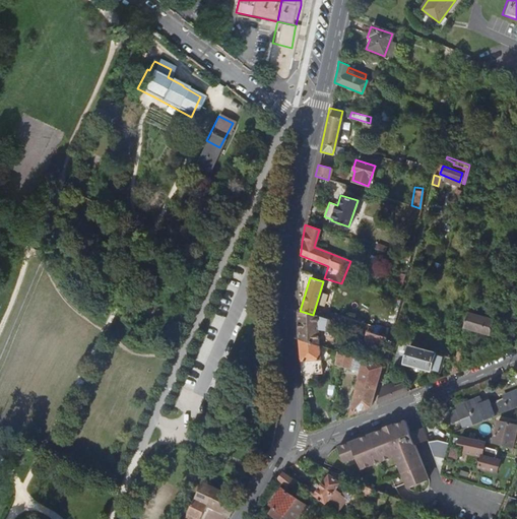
[(330,330),(333,321),(313,315),(300,311),(297,310),(297,323),(298,338),(317,345),(317,326),(330,330)]
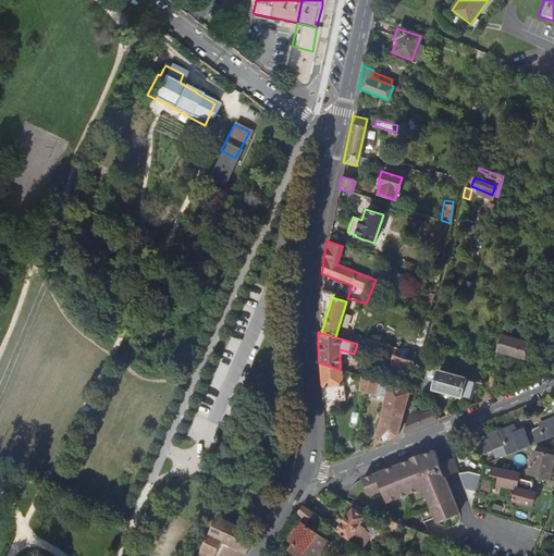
[(529,343),(502,334),(496,351),(525,359),(529,343)]
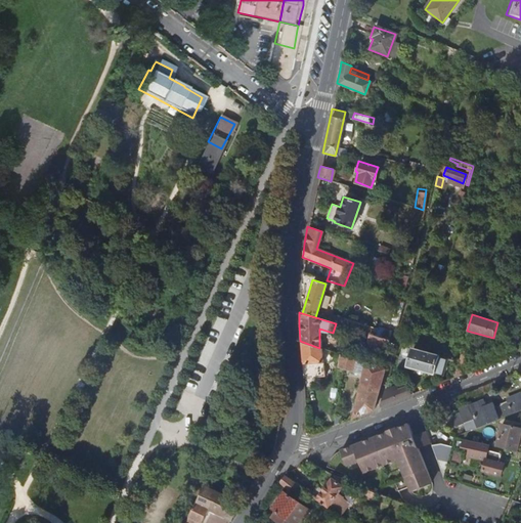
[(357,344),(386,352),(389,340),(360,331),(357,344)]
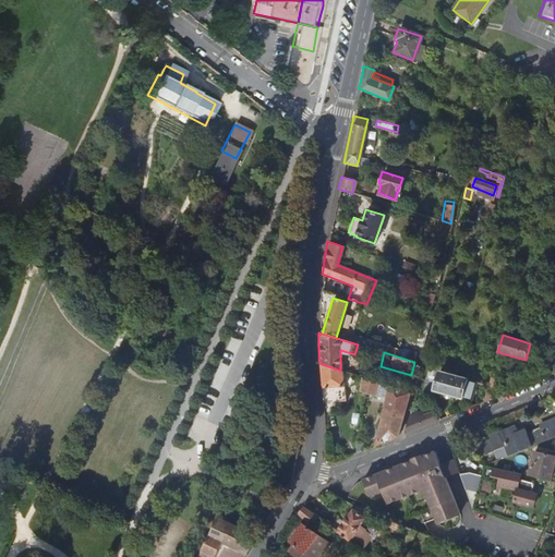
[(345,399),(341,371),(340,371),(320,363),(320,364),(322,400),(345,399)]
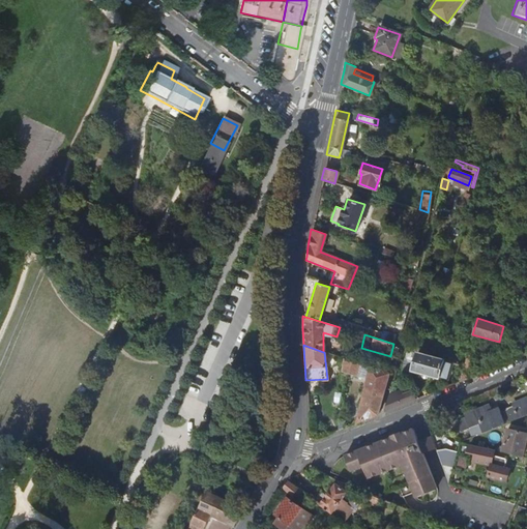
[(439,360),(440,359),(414,352),(413,354),(406,352),(403,364),(410,366),(409,370),(440,378),(441,374),(445,375),(449,363),(439,360)]
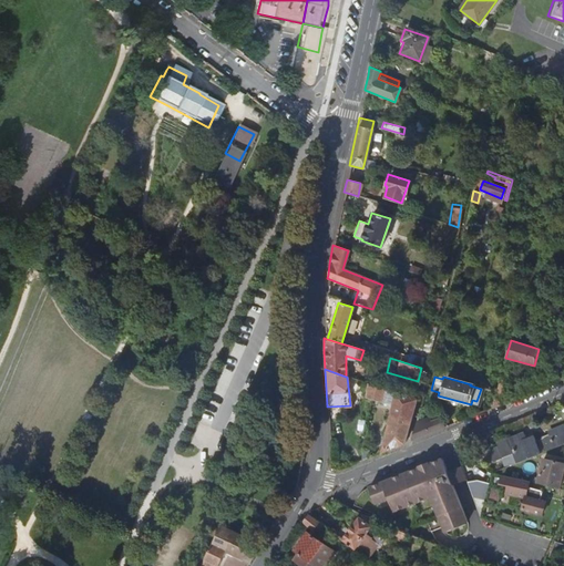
[(395,395),(380,452),(401,443),(402,442),(414,399),(413,399),(368,383),(366,398),(382,400),(385,391),(395,395)]
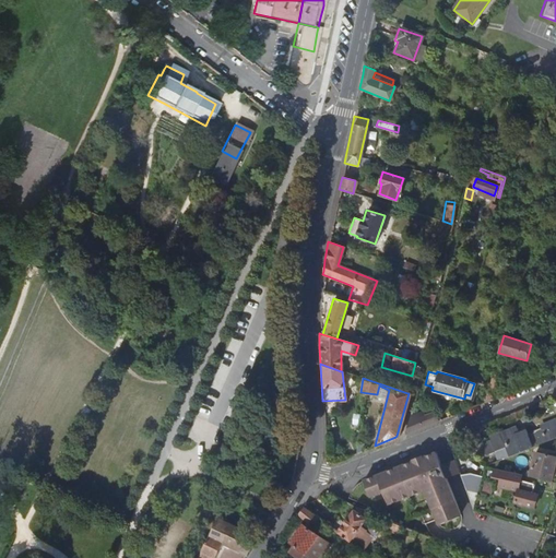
[(418,417),(421,427),(437,420),(434,411),(418,417)]
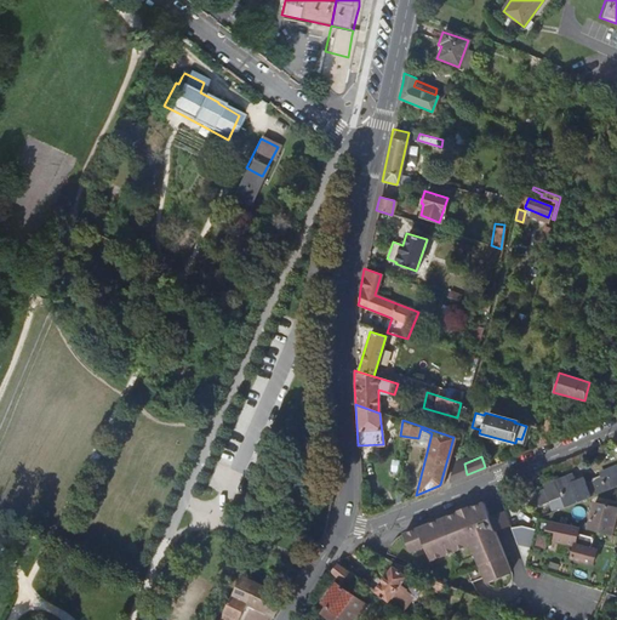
[(407,465),(398,464),(393,504),(403,500),(407,465)]
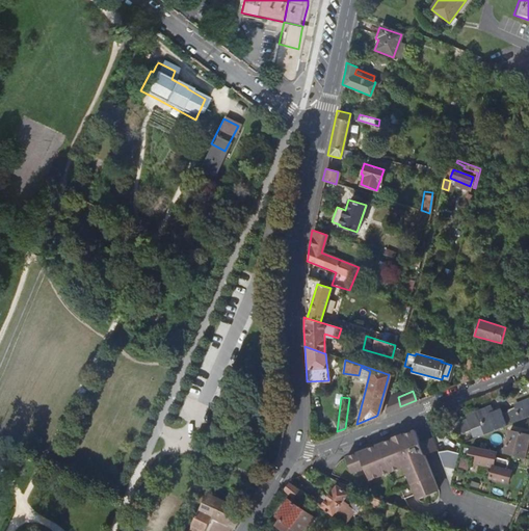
[(472,430),(475,437),(528,414),(528,397),(516,403),(518,406),(502,413),(500,407),(493,409),(492,407),(480,412),(480,410),(467,417),(468,419),(459,423),(465,433),(472,430)]
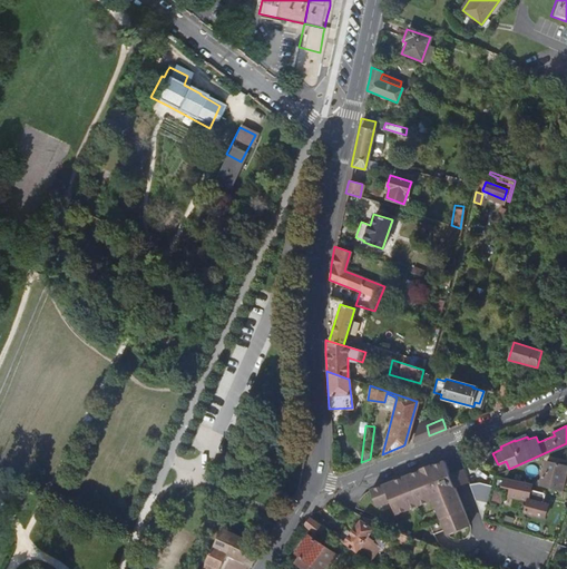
[(544,461),(538,486),(559,490),(565,466),(544,461)]
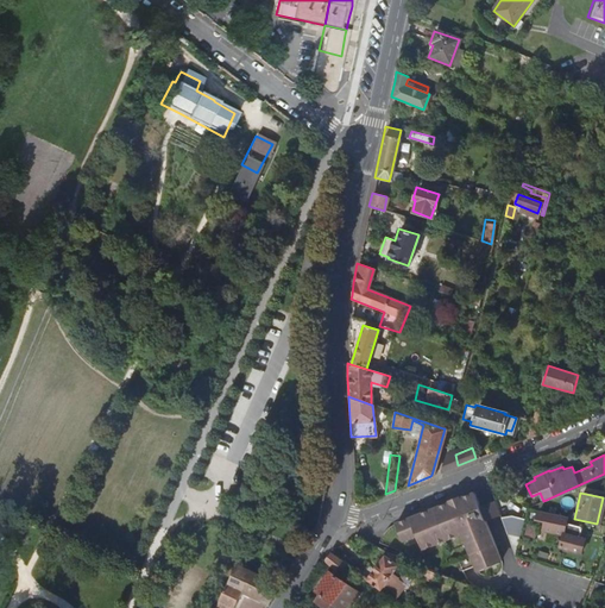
[(478,508),(472,494),(459,500),(448,503),(394,525),(403,550),(417,544),(420,551),(460,536),(474,571),(477,570),(477,572),(497,564),(497,563),(499,562),(484,522),(478,508)]
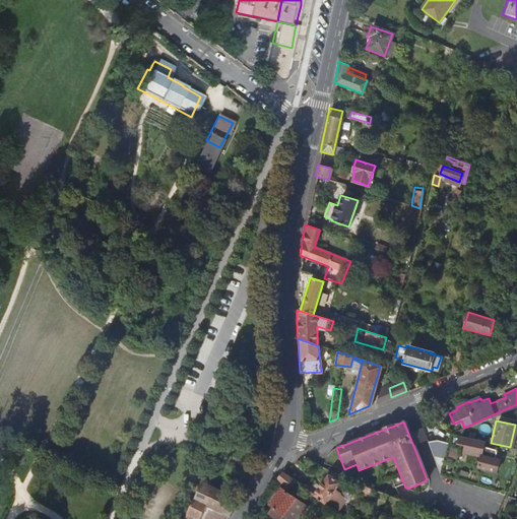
[(413,446),(426,441),(422,429),(408,434),(413,446)]
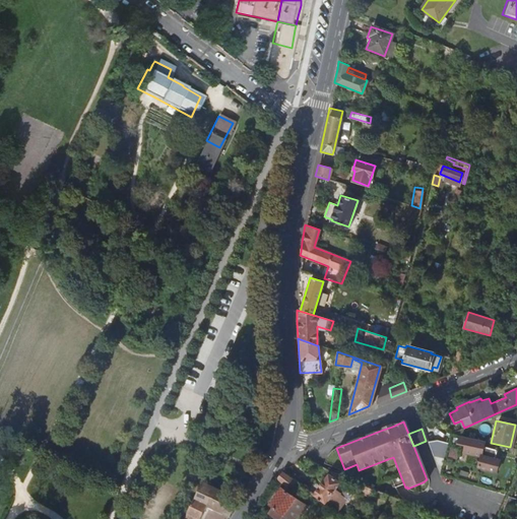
[(483,447),(486,442),(485,442),(479,440),(467,438),(461,436),(459,444),(467,445),(465,453),(481,456),(479,468),(497,472),(500,460),(494,459),(496,450),(483,447)]
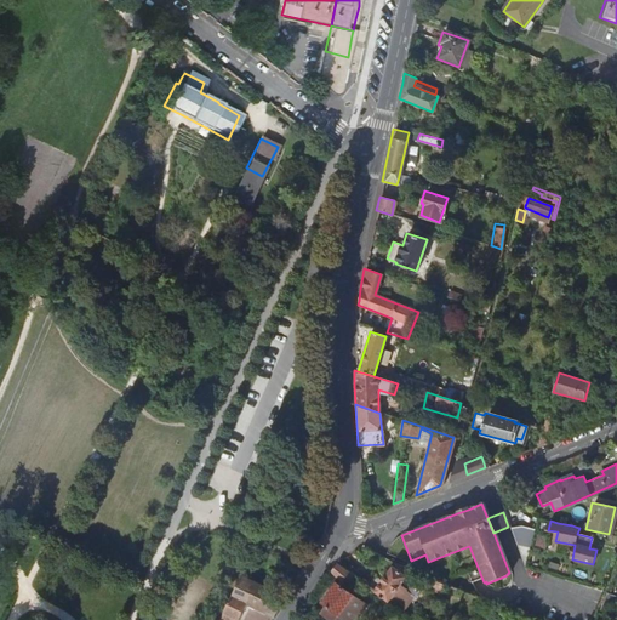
[(524,529),(509,529),(515,544),(520,545),(530,547),(533,532),(524,529)]
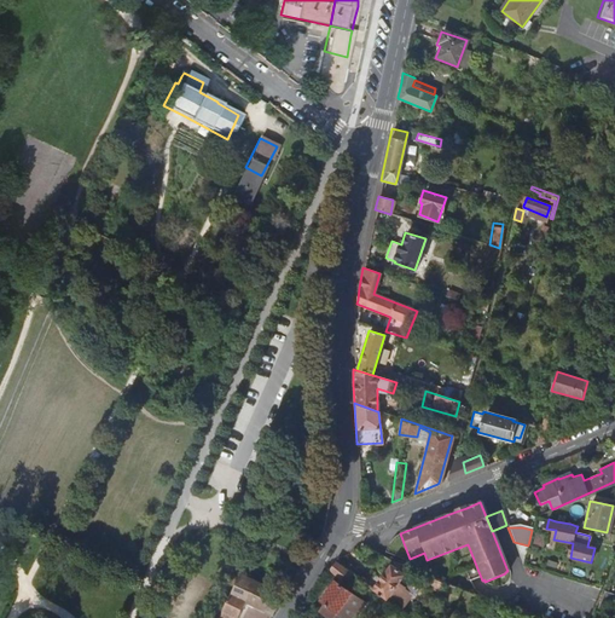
[(340,578),(346,570),(334,561),(328,570),(340,578)]
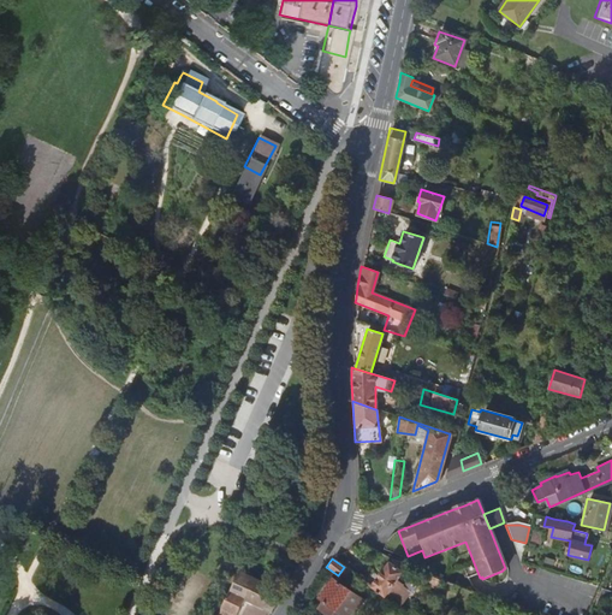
[(366,569),(358,579),(382,596),(394,580),(399,584),(405,575),(388,562),(376,577),(366,569)]
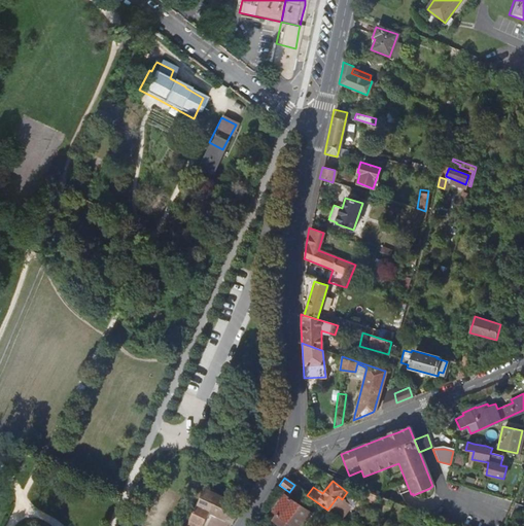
[(200,525),(208,511),(231,523),(237,514),(242,506),(204,488),(184,525),(200,525)]
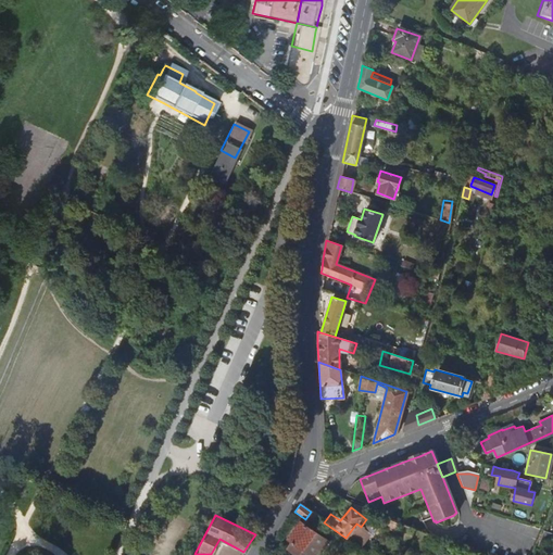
[(384,526),(386,519),(376,516),(375,519),(374,521),(384,526)]
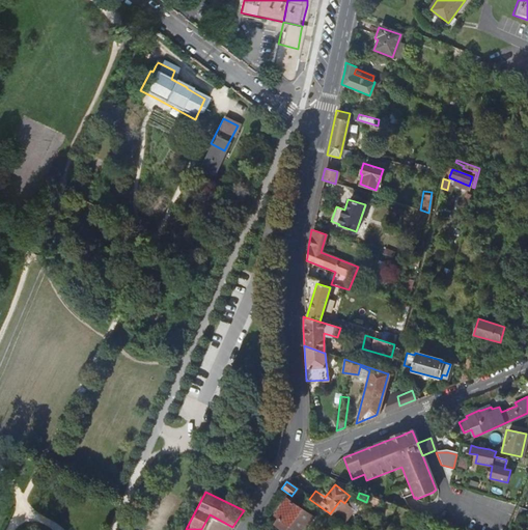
[(285,498),(272,515),(279,522),(278,524),(284,528),(300,509),(285,498)]
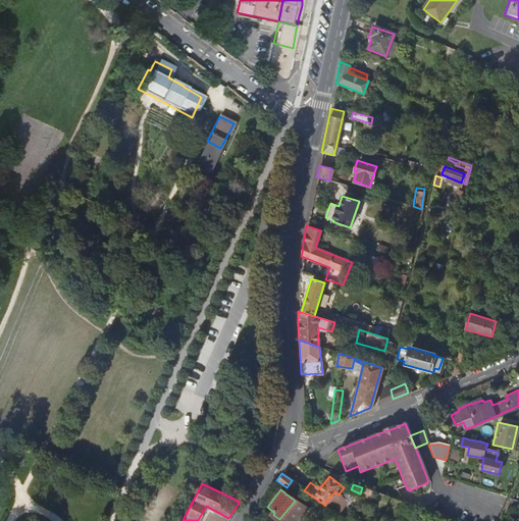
[(328,508),(339,495),(334,491),(324,505),(328,508)]
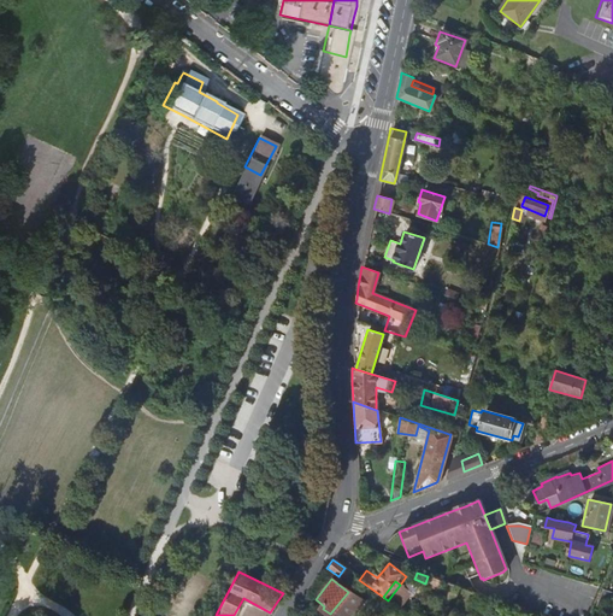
[(399,599),(394,605),(405,612),(408,606),(399,599)]
